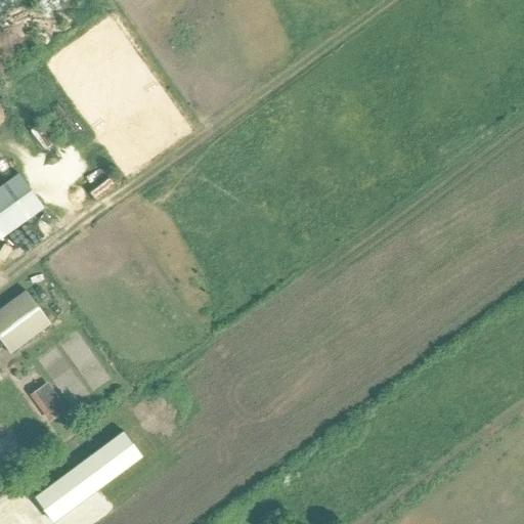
[(44,151),(52,145),(37,126),(30,132),(44,151)]
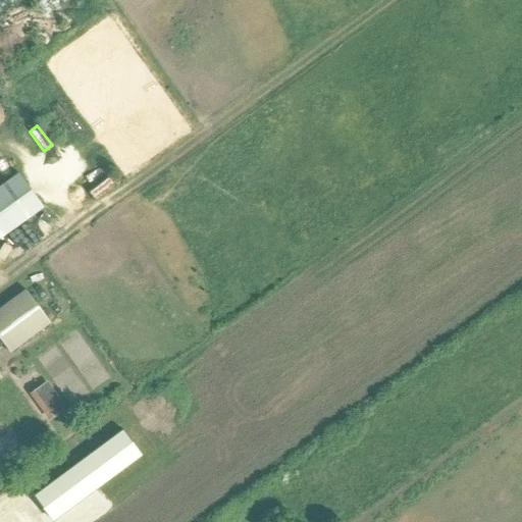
[(0,240),(45,209),(19,172),(0,186),(0,240)]
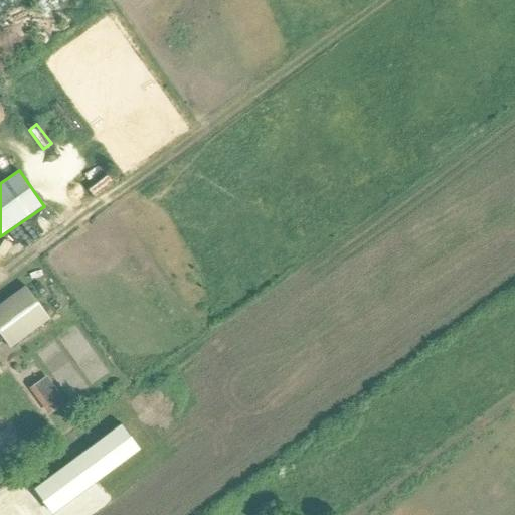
[(10,348),(49,319),(25,286),(0,304),(0,341),(3,339),(10,348)]
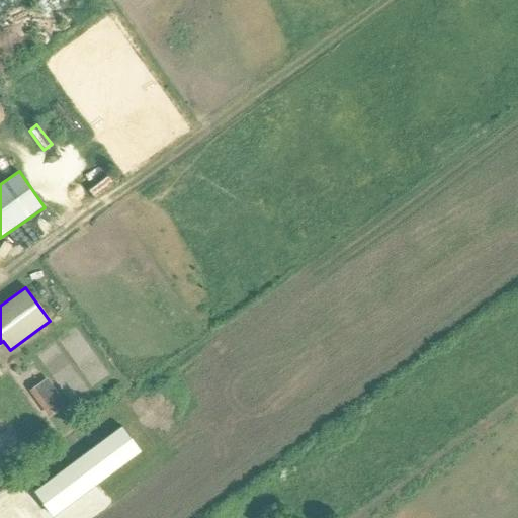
[(46,378),(29,391),(49,416),(65,403),(46,378)]
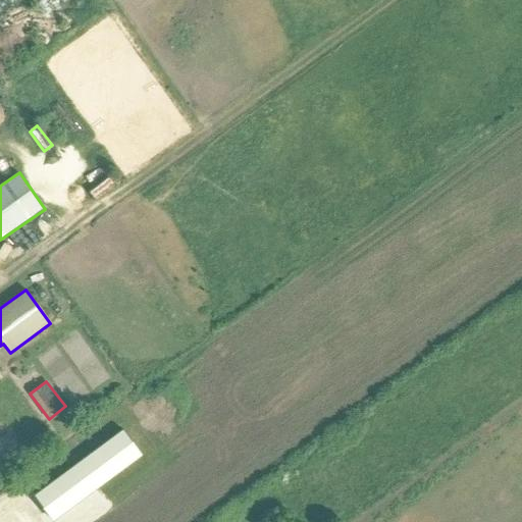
[(35,497),(53,520),(141,455),(122,430),(35,497)]
